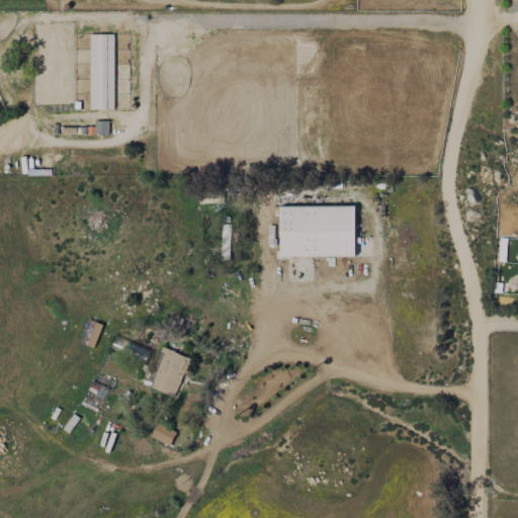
[(114,108),(112,33),(89,34),(90,109),(114,108)]
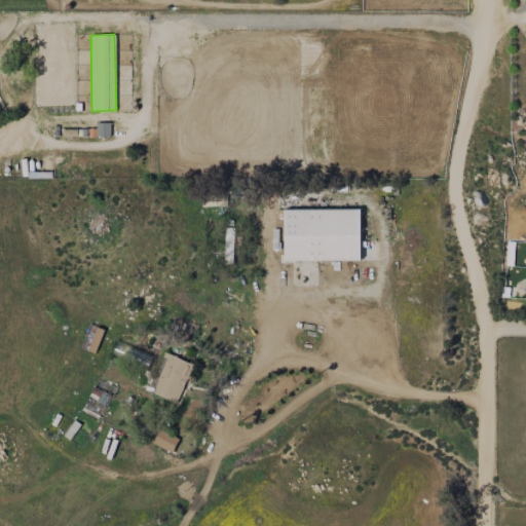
[(110,123),(97,122),(96,136),(110,137),(110,123)]
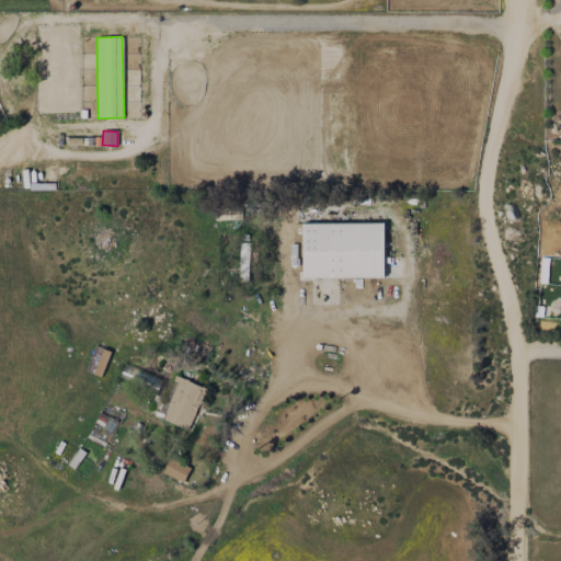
[(302,224),(302,278),(385,277),(384,222),(302,224)]
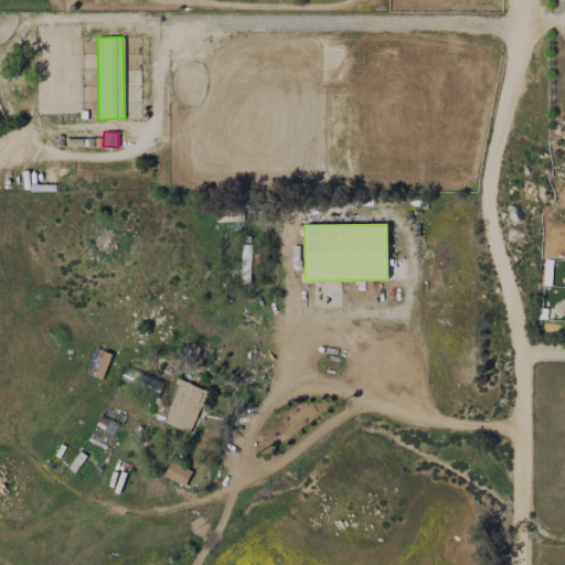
[(191,430),(205,388),(174,379),(160,420),(191,430)]
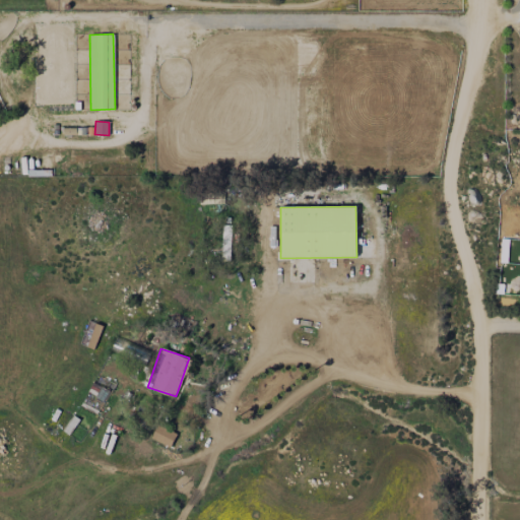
[(177,433),(157,425),(151,439),(170,448),(177,433)]
